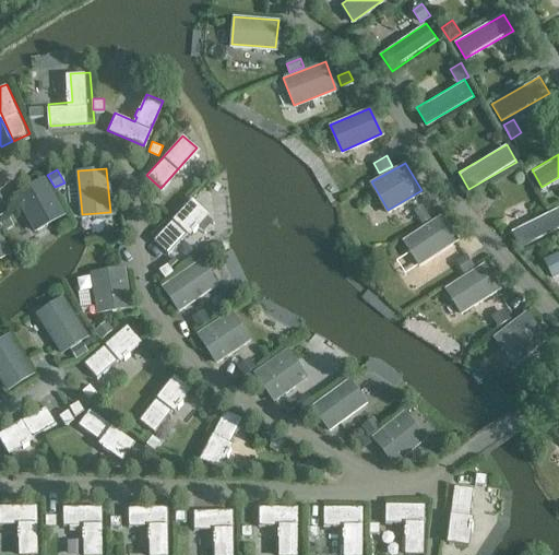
[(44,178),(15,193),(35,227),(62,212),(44,178)]
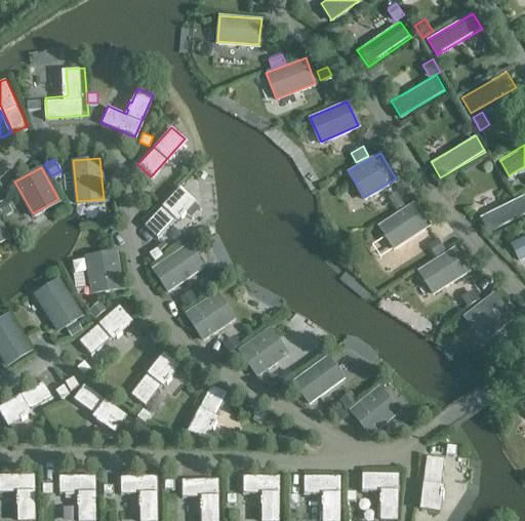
[(178,185),(145,223),(158,234),(192,197),(178,185)]
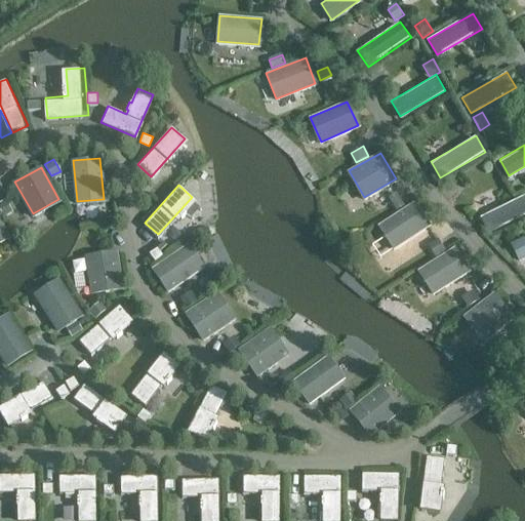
[(405,205),(398,192),(389,197),(397,210),(405,205)]
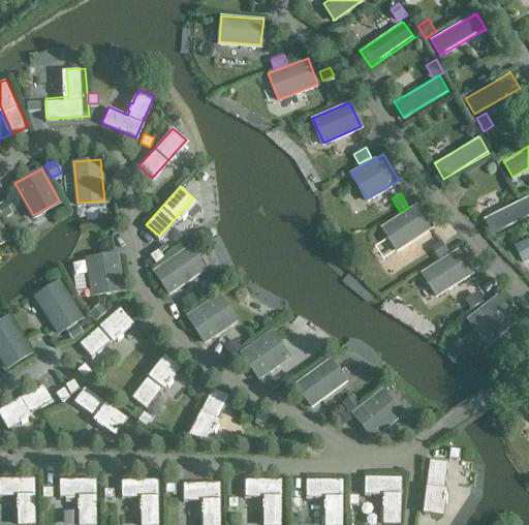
[(528,194),(485,217),(493,234),(528,215),(528,194)]
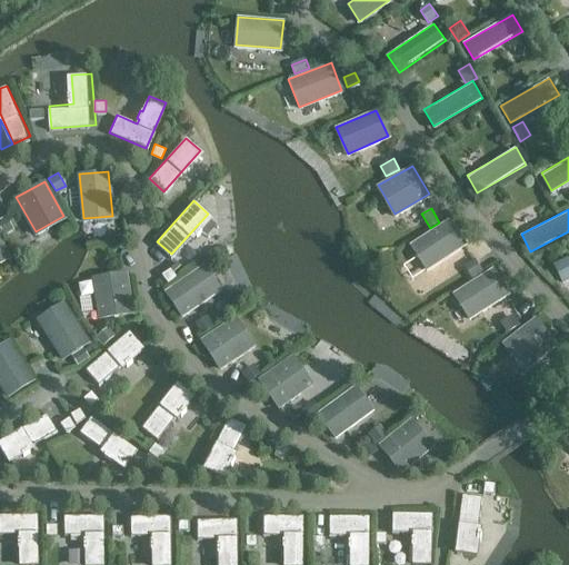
[(13,228),(7,215),(0,218),(0,226),(3,234),(13,228)]
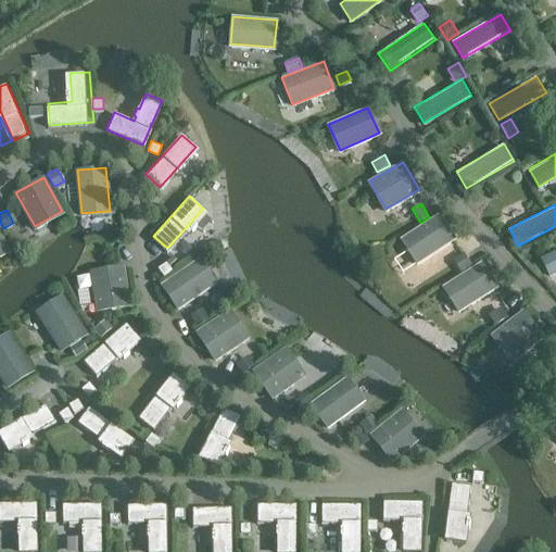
[(416,263),(453,238),(438,214),(400,238),(416,263)]
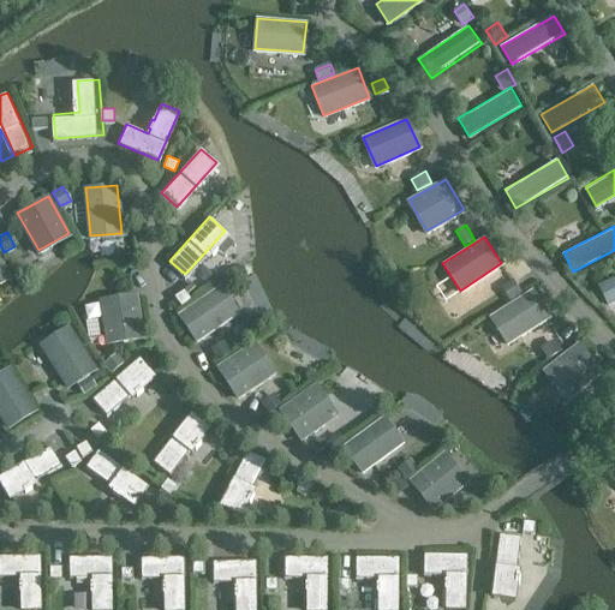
[(614,274),(599,281),(608,301),(614,297),(614,274)]
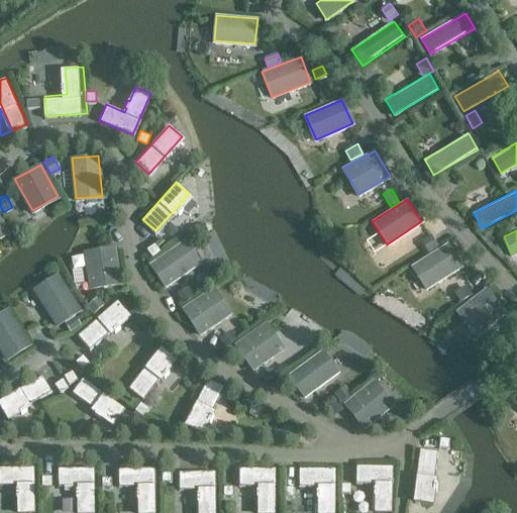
[(439,244),(431,232),(421,238),(429,250),(439,244)]
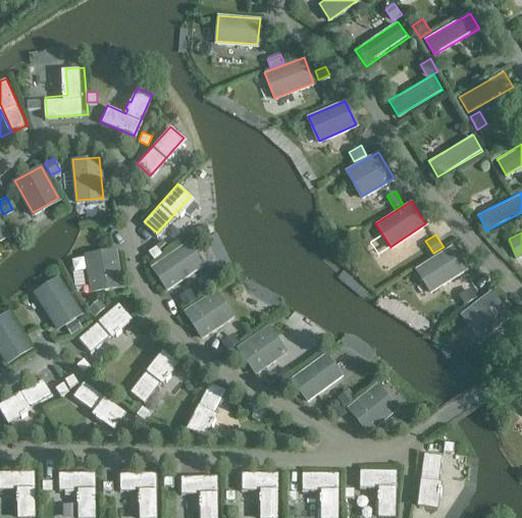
[(188,241),(151,266),(166,289),(203,263),(188,241)]
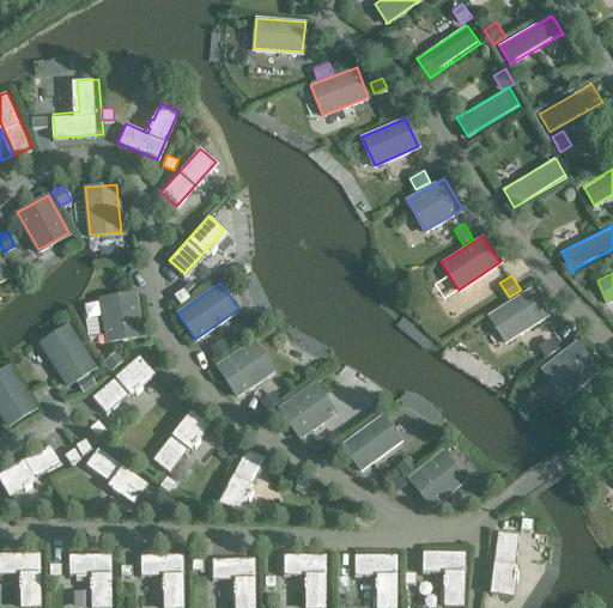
[(180,304),(190,297),(183,286),(173,295),(180,304)]
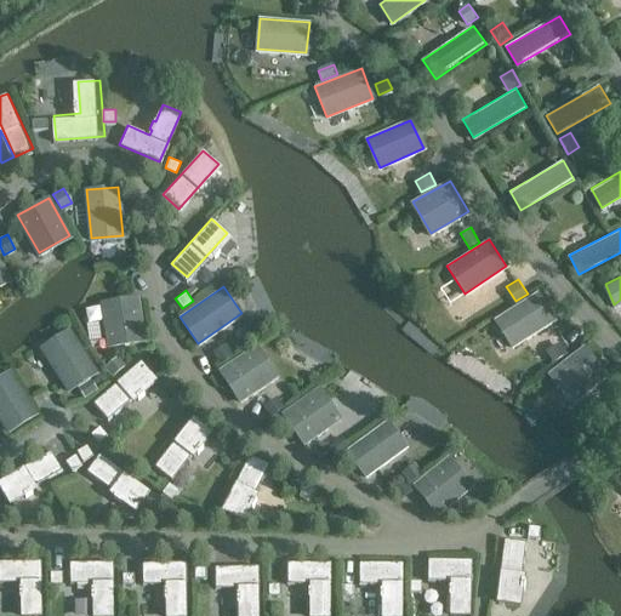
[(511,347),(554,320),(537,292),(494,319),(511,347)]
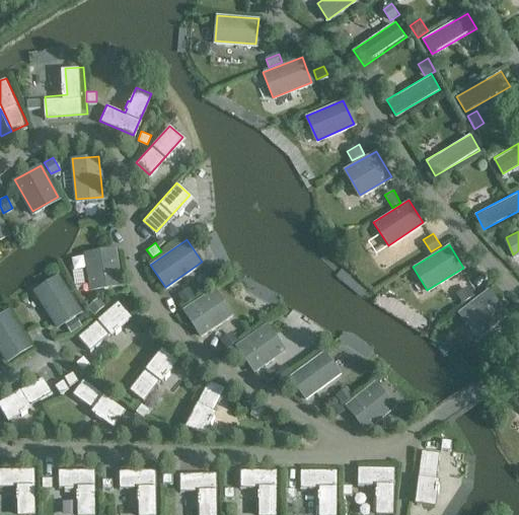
[(89,289),(122,284),(117,246),(84,251),(89,289)]
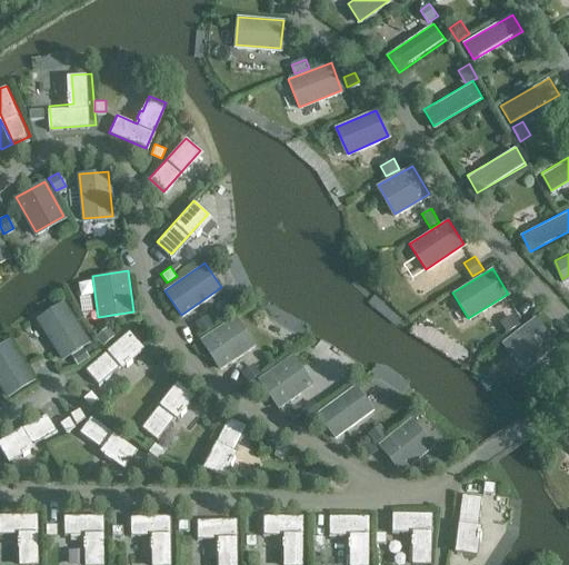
[(63,299),(36,317),(62,359),(72,354),(82,347),(90,342),(63,299)]
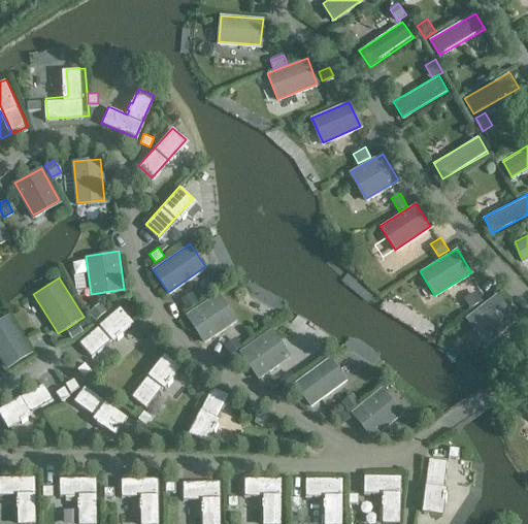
[(483,299),(476,289),(464,297),(470,306),(483,299)]
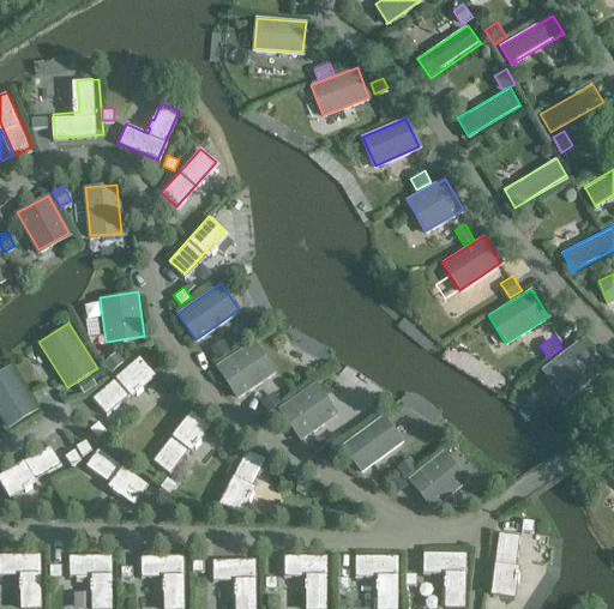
[(232,348),(223,337),(210,347),(217,357),(232,348)]
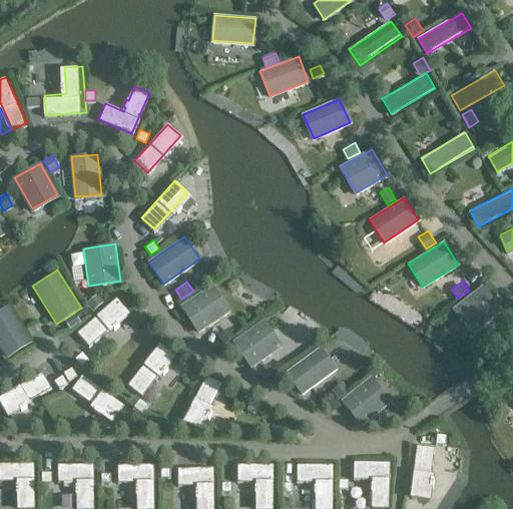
[(183,304),(200,329),(229,309),(213,285),(183,304)]
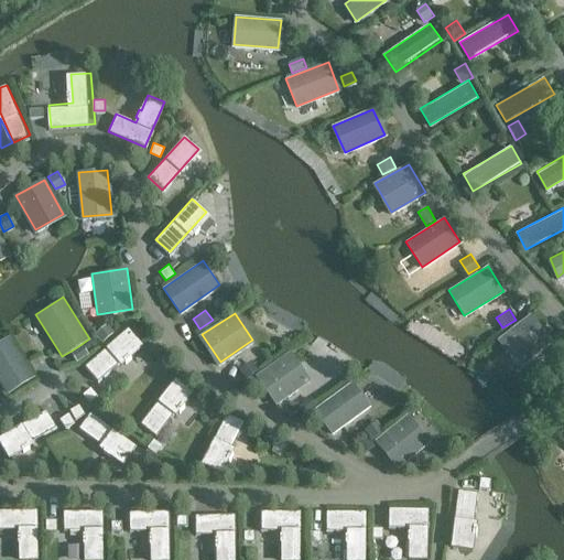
[(499,341),(519,366),(551,342),(531,316),(499,341)]
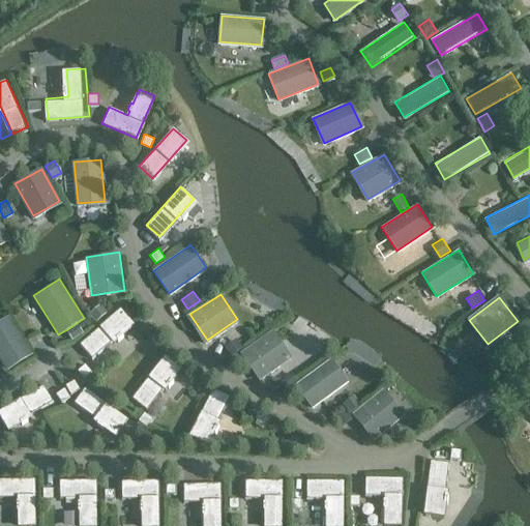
[(97,318),(107,310),(100,302),(89,313),(95,320),(97,318)]
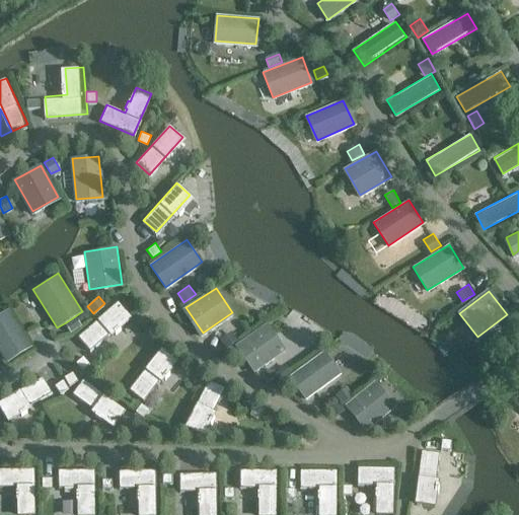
[(133,317),(118,301),(79,336),(91,349),(109,333),(113,336),(133,317)]
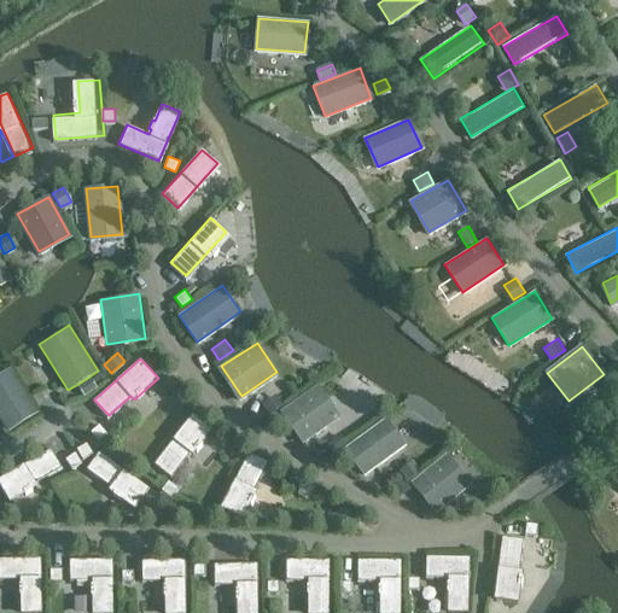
[(9,366),(0,371),(0,416),(9,431),(39,412),(9,366)]
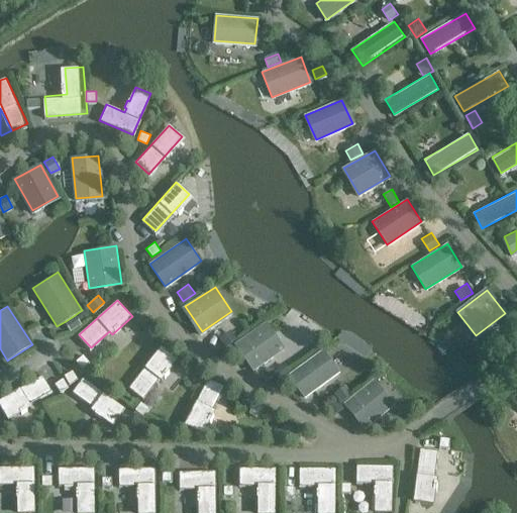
[(75,315),(66,321),(69,327),(79,321),(75,315)]
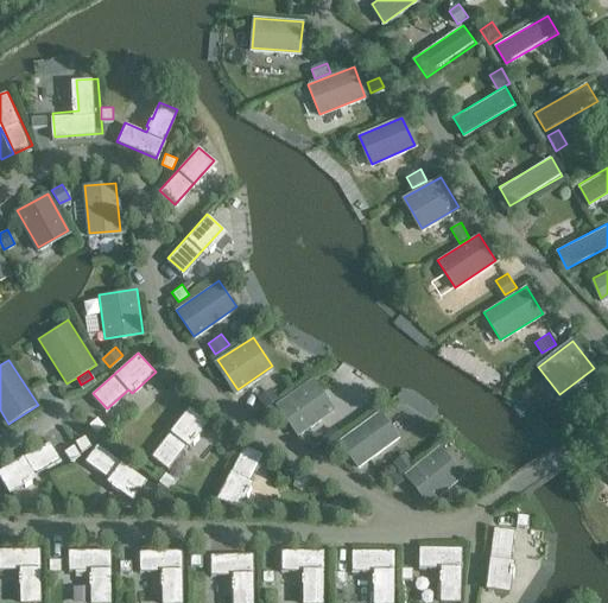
[(298,432),(333,410),(314,380),(279,404),(298,432)]
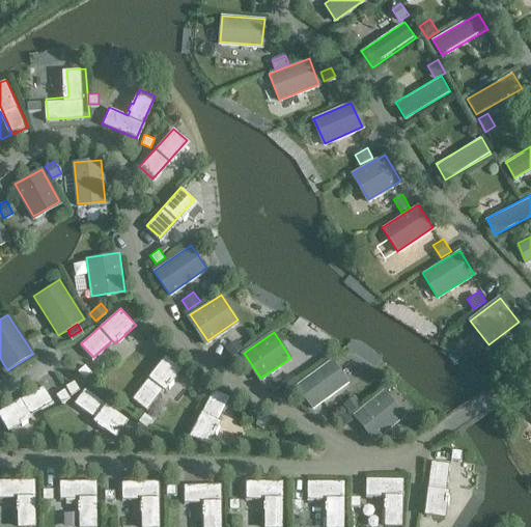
[(243,345),(236,337),(224,344),(231,354),(243,345)]
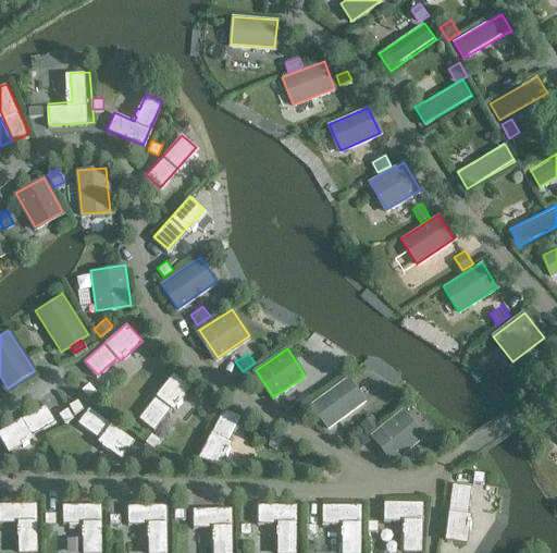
[(556,360),(552,354),(542,361),(551,375),(556,369),(556,360)]
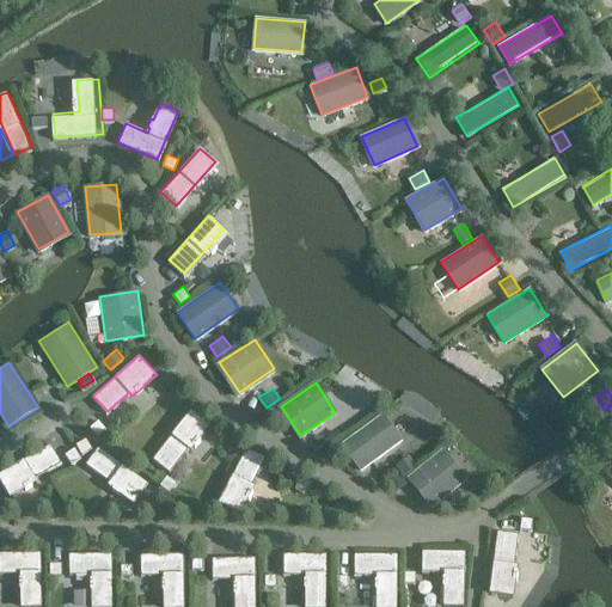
[(210,424),(190,409),(154,458),(171,471),(189,447),(193,449),(210,424)]
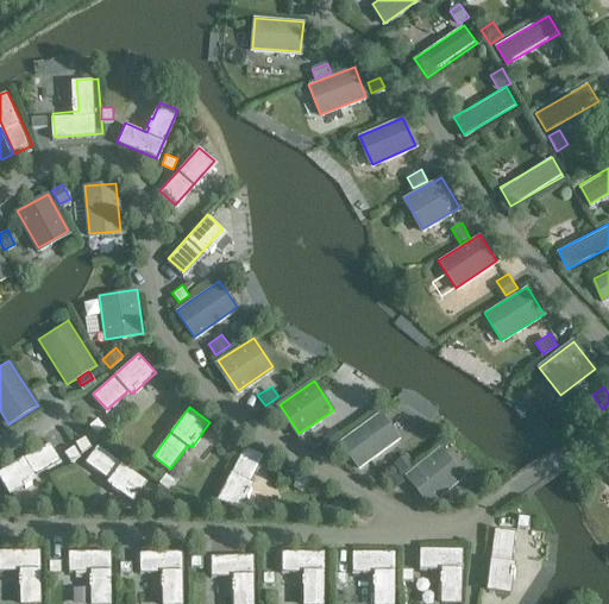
[(339,441),(358,466),(400,436),(381,410),(339,441)]
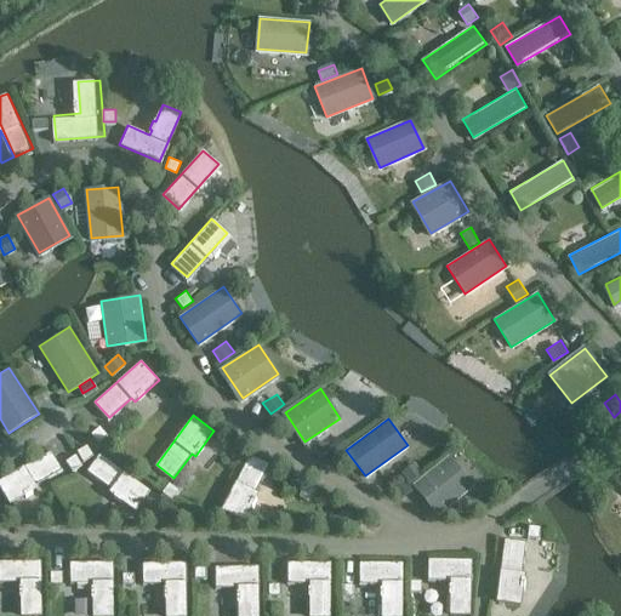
[(108,433),(100,423),(91,432),(98,440),(108,433)]
